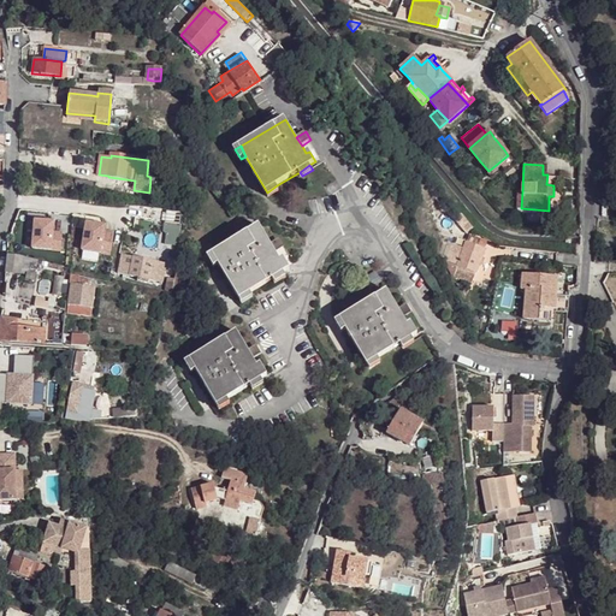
[(94,181),(73,179),(72,194),(93,195),(94,181)]
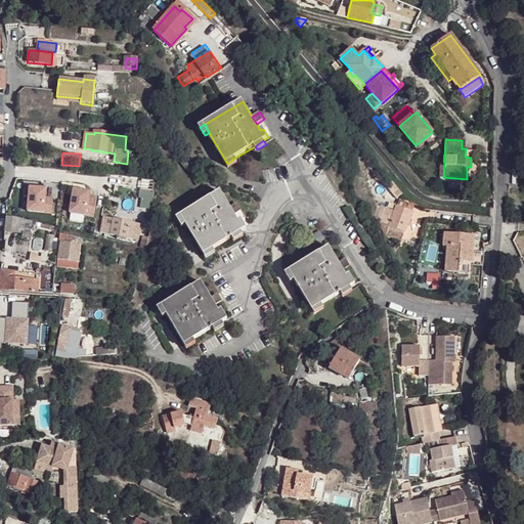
[(235,158),(227,164),(228,167),(237,162),(235,158)]
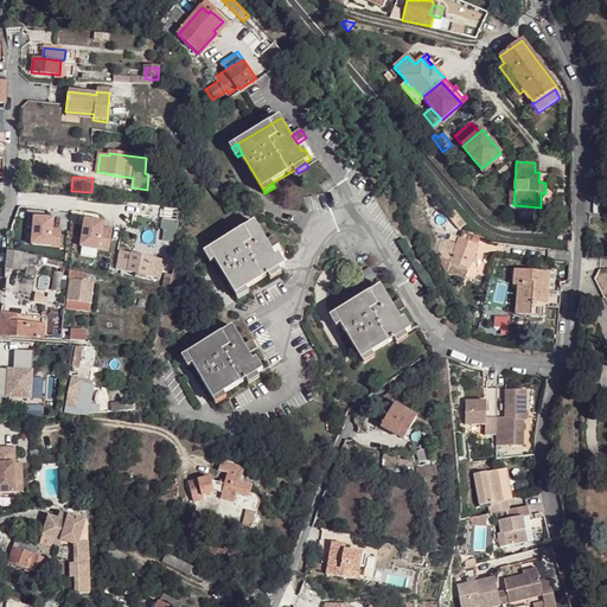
[(51,221),(32,219),(30,246),(58,248),(59,230),(50,230),(51,221)]
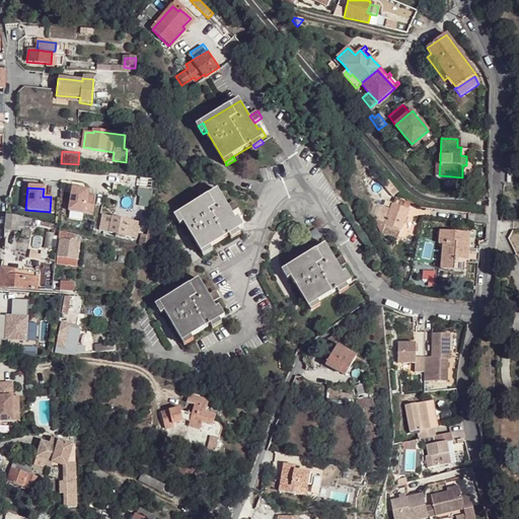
[(90,192),(74,189),(70,211),(93,216),(96,198),(89,196),(90,192)]
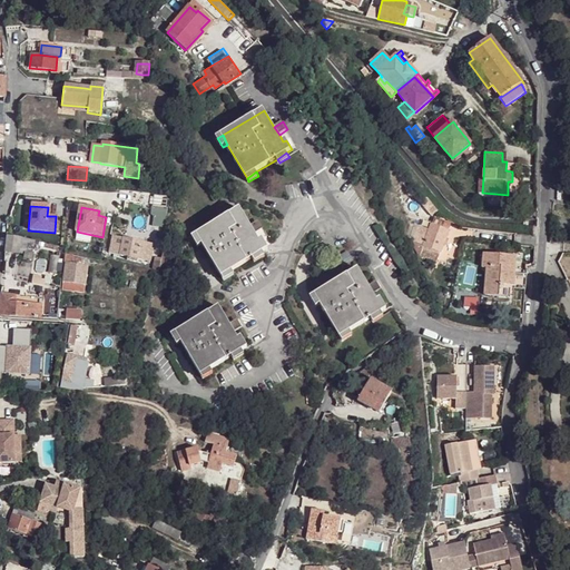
[(241,209),(197,234),(203,244),(222,276),(233,271),(253,258),(264,253),(268,249),(263,239),(259,242),(255,234),(251,225),(241,209)]
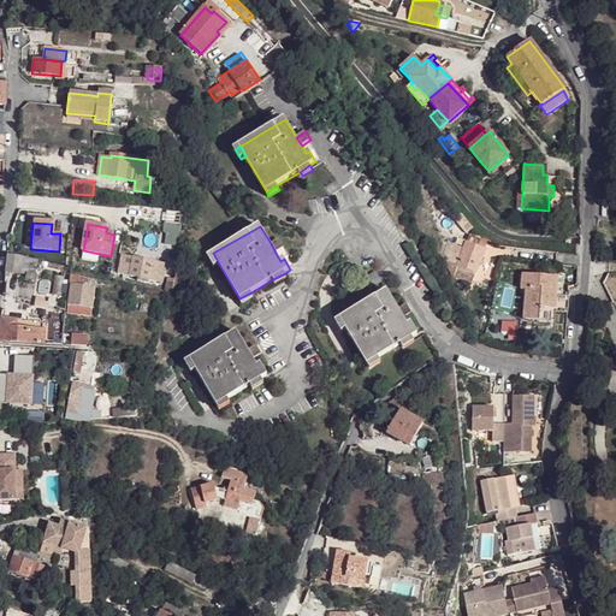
[(271,243),(276,253),(285,247),(280,238),(271,243)]
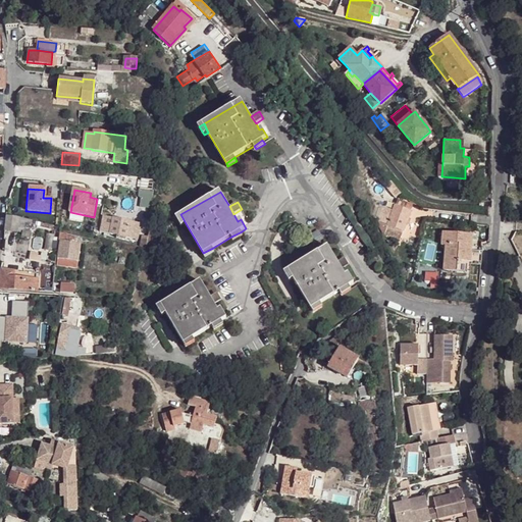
[(385,212),(381,226),(388,237),(404,242),(412,211),(407,210),(408,205),(398,203),(395,214),(385,212)]
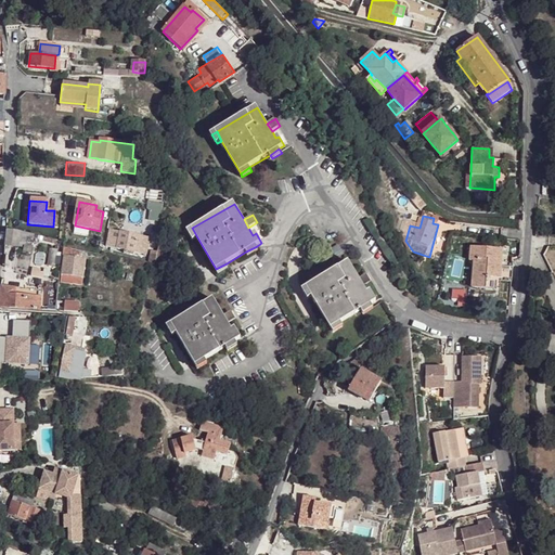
[(193,240),(197,237),(192,228),(188,231),(193,240)]
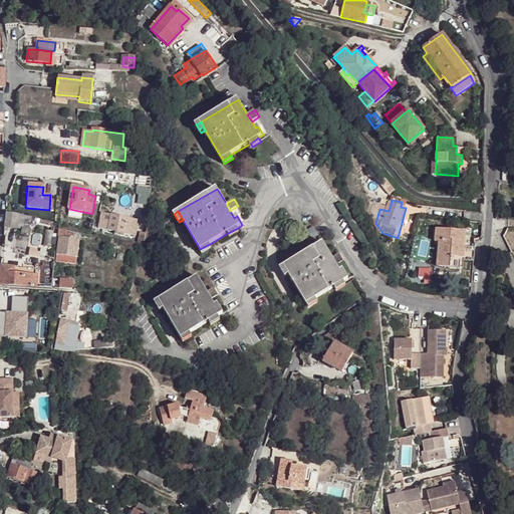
[(101,214),(98,229),(138,237),(141,221),(101,214)]
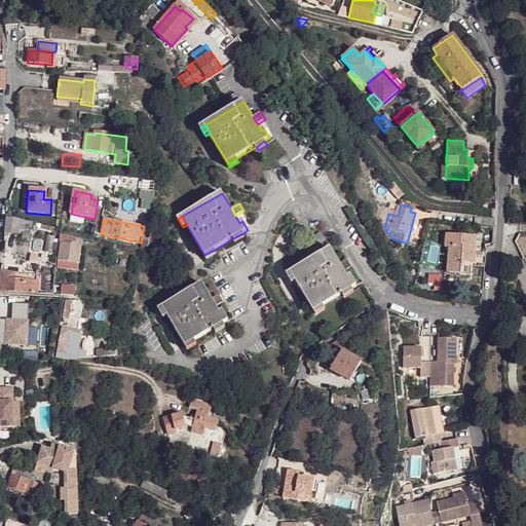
[(20,222),(6,220),(5,234),(17,235),(17,229),(19,223),(20,222)]
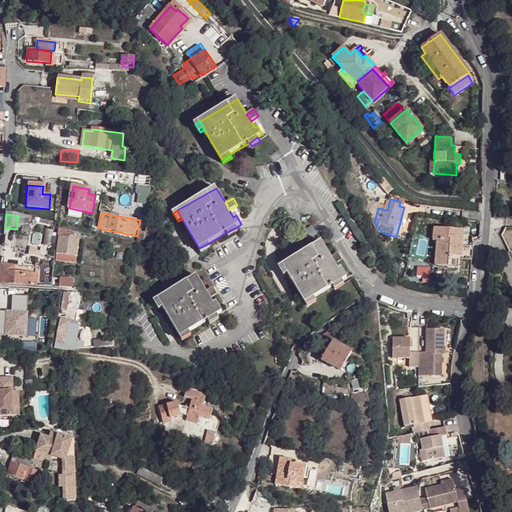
[(29,220),(18,217),(17,223),(28,226),(29,220)]
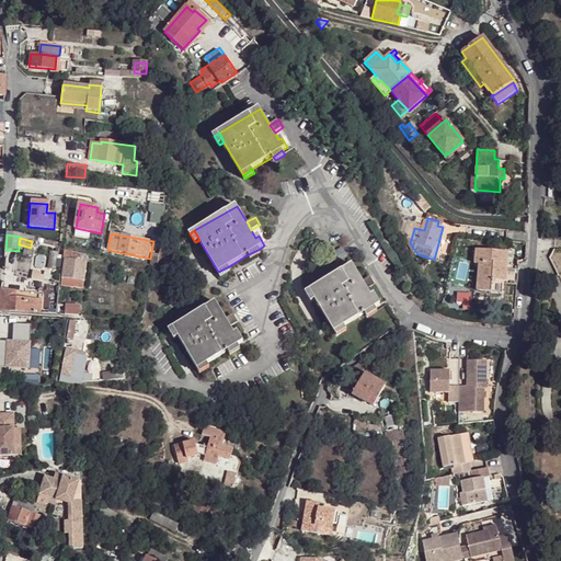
[(262,253),(260,249),(249,254),(252,259),(262,253)]
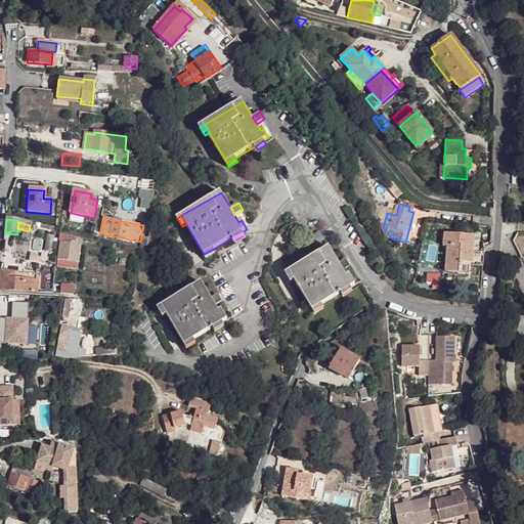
[(323,241),(319,232),(309,238),(314,246),(323,241)]
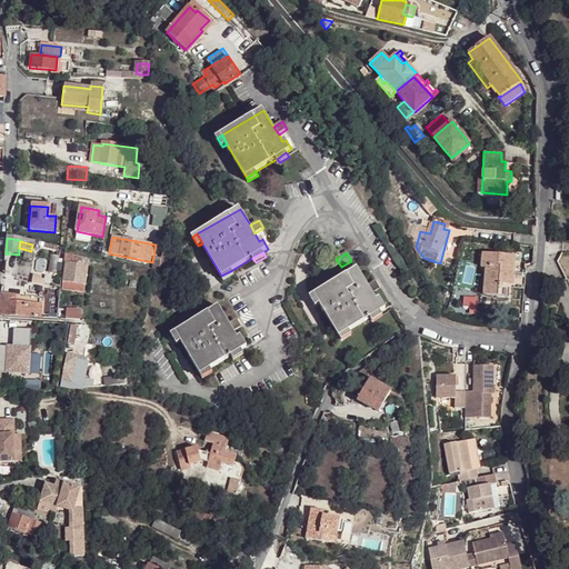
[(485,296),(497,297),(498,287),(501,288),(502,285),(510,285),(511,272),(511,268),(512,257),(489,255),(483,253),(482,268),(487,269),(485,296)]
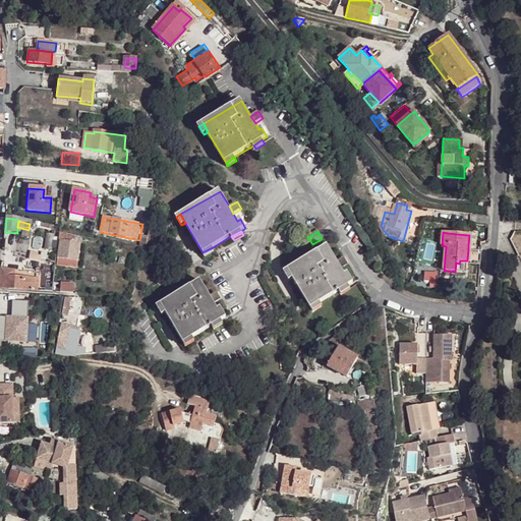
[(78,262),(80,243),(75,242),(60,241),(58,259),(78,262)]
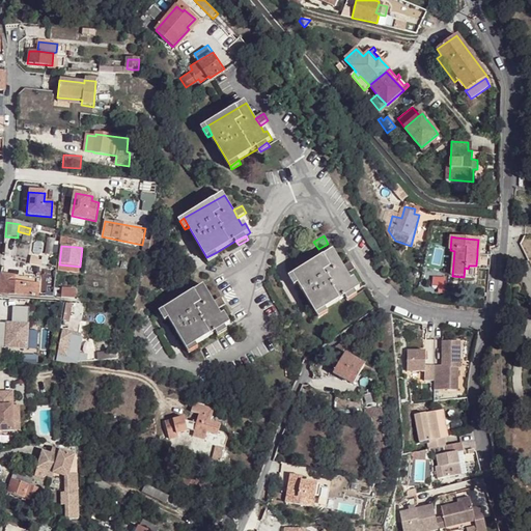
[(123,252),(113,249),(111,254),(121,257),(123,252)]
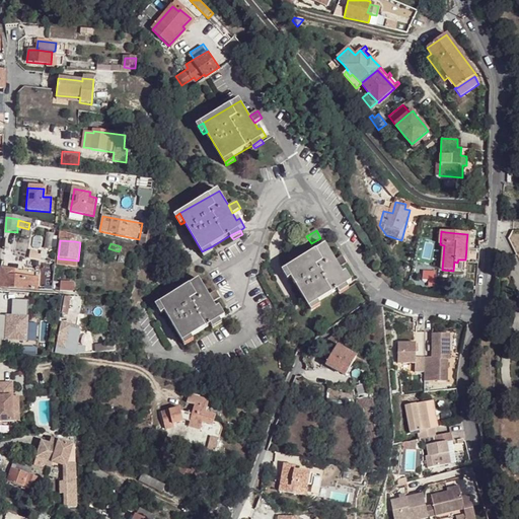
[(214,250),(212,246),(202,251),(204,255),(214,250)]
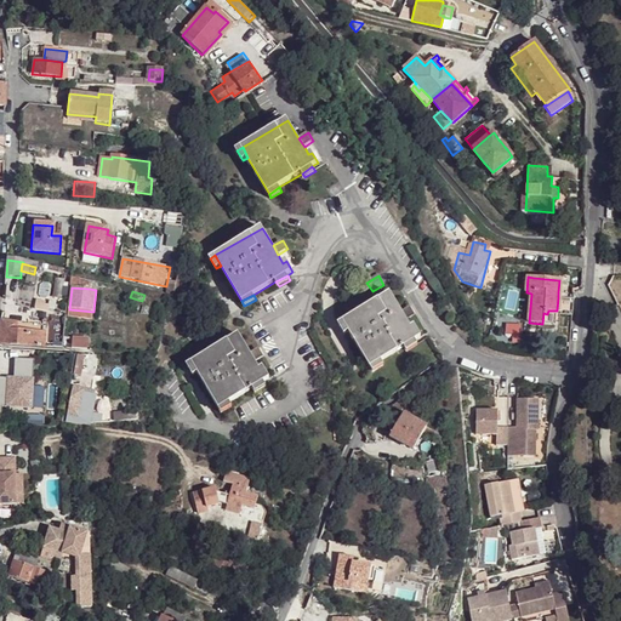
[(389,295),(342,323),(349,332),(370,369),(381,363),(404,348),(415,342),(421,339),(415,328),(411,329),(406,320),(402,313),(389,295)]
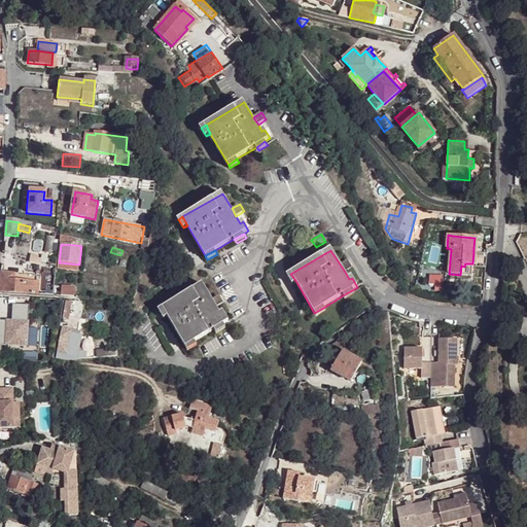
[(487,268),(488,254),(487,254),(477,252),(473,252),(472,264),(472,267),(478,267),(487,268)]
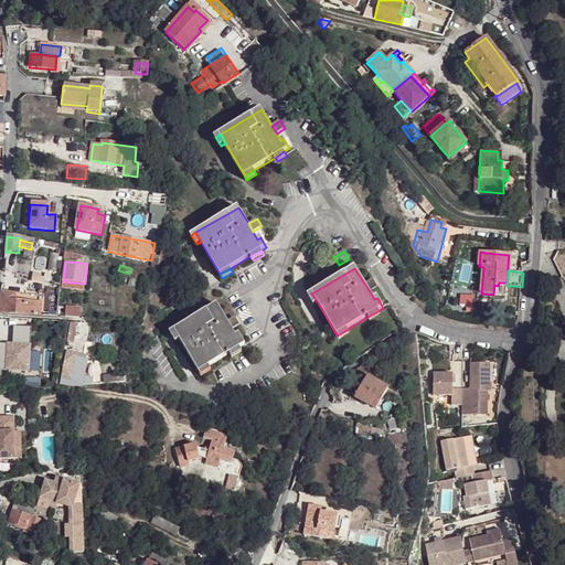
[(365,285),(370,291),(376,287),(372,280),(365,285)]
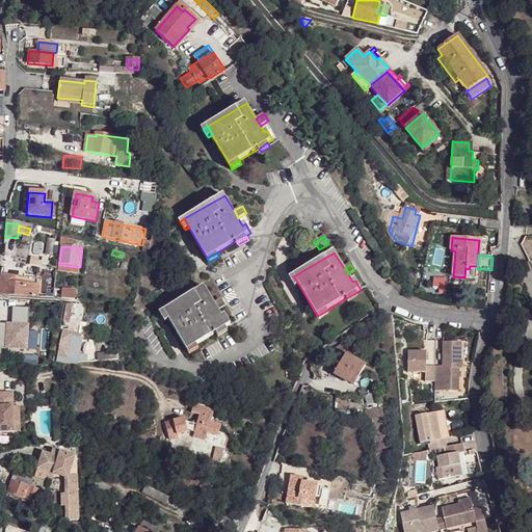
[(58,272),(79,274),(80,267),(59,265),(58,272)]
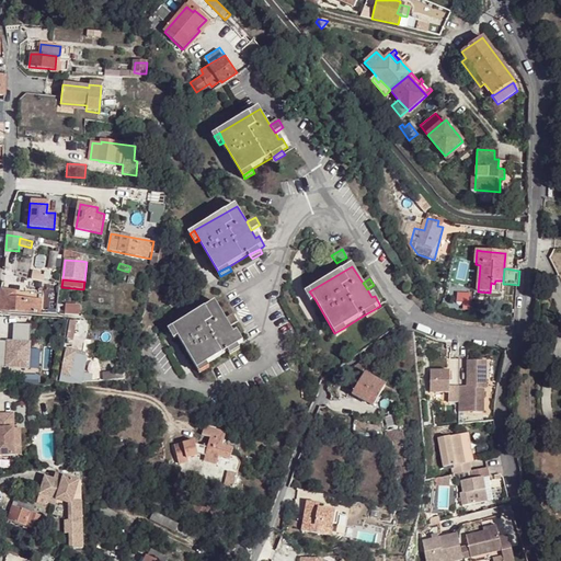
[(34,312),(35,301),(16,299),(16,296),(13,295),(14,292),(1,289),(0,296),(0,309),(12,310),(34,312)]
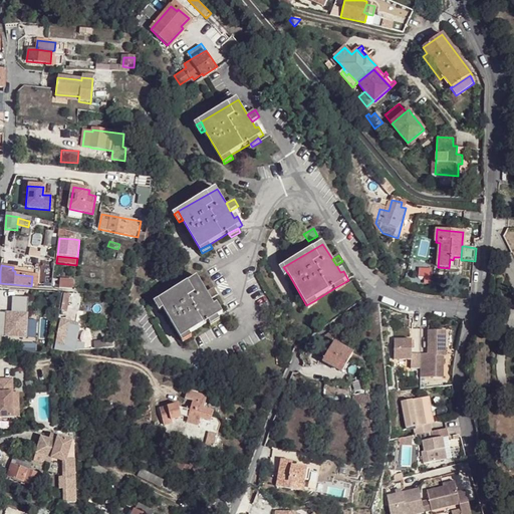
[(284,278),(289,275),(283,267),(279,269),(284,278)]
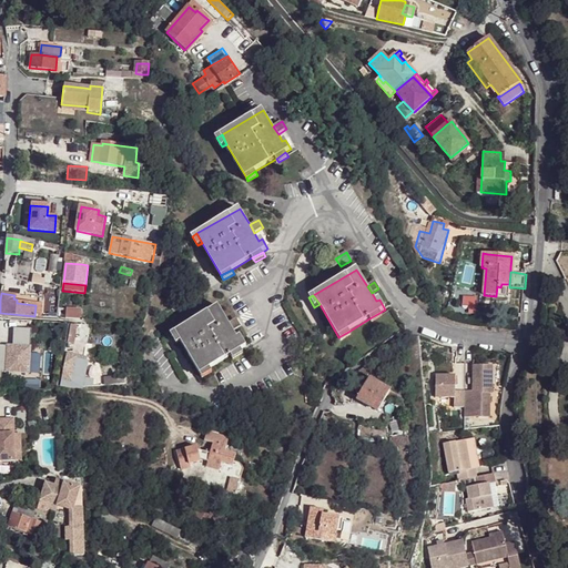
[(219,305),(175,331),(202,374),(212,368),(232,355),(243,350),(247,346),(242,336),(239,337),(234,330),(231,323),(219,305)]
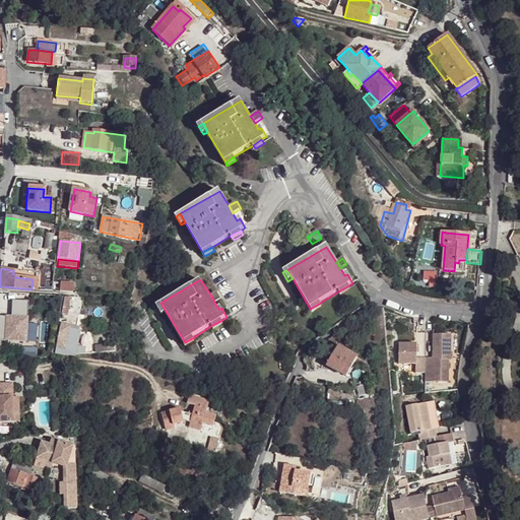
[(60,291),(68,291),(69,283),(62,282),(60,291)]
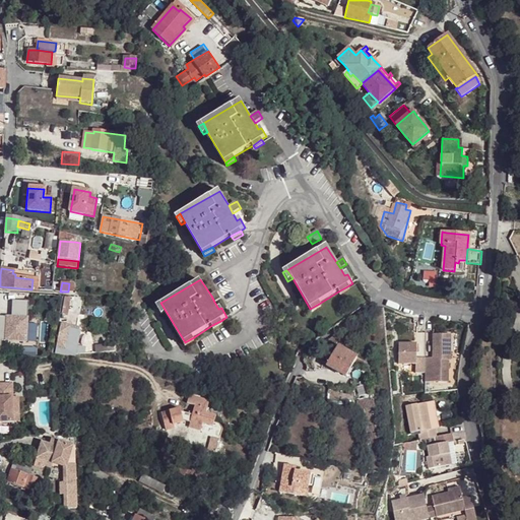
[(349,290),(347,286),(338,291),(340,296),(349,290)]
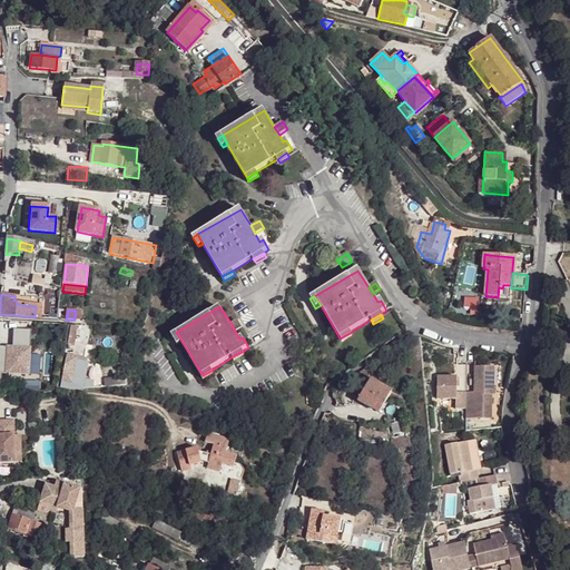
[(232,324),(235,331),(243,326),(238,320),(232,324)]
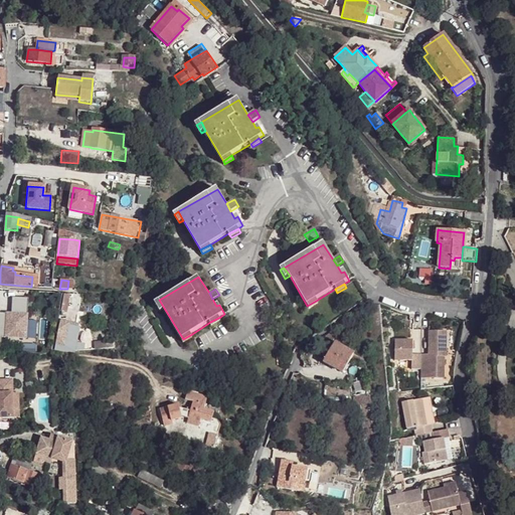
[(1,342),(23,343),(26,297),(10,296),(9,315),(0,313),(0,349),(0,350),(1,342)]
